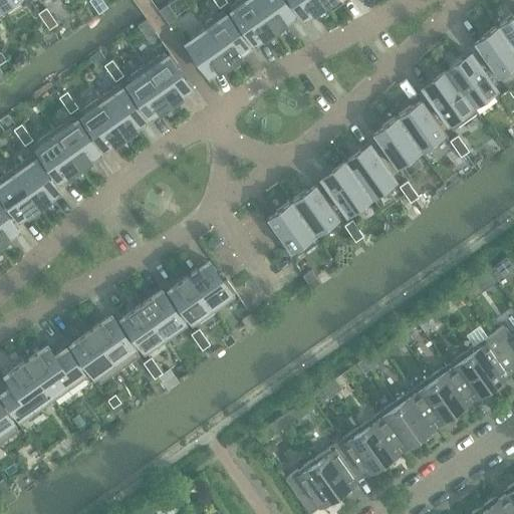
[(0,0),(0,9),(4,15),(5,14),(2,10),(16,0),(0,0)]
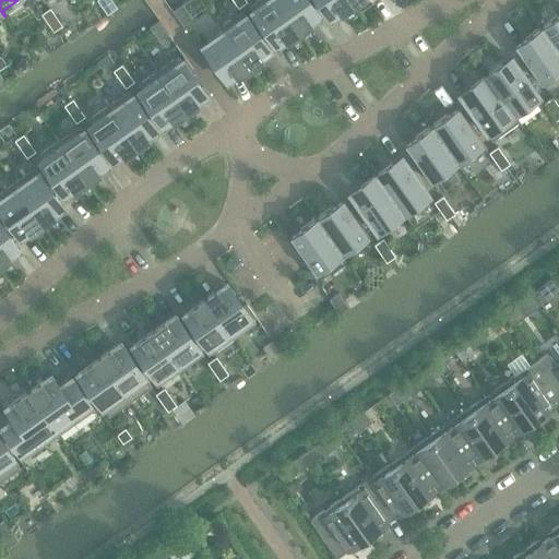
[(110,0),(97,0),(107,15),(117,8),(110,0)]
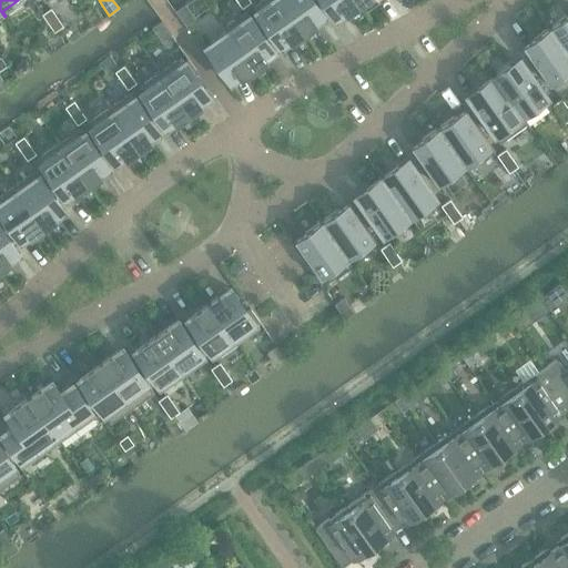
[(280,0),(262,0),(253,7),(282,48),(303,32),(280,0)]
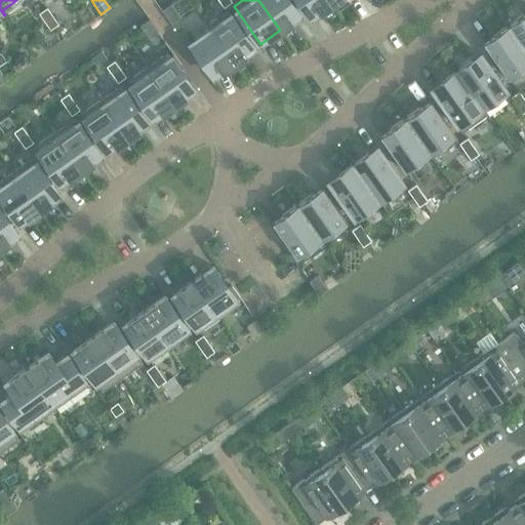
[(288,0),(258,0),(280,30),(300,15),(288,0)]
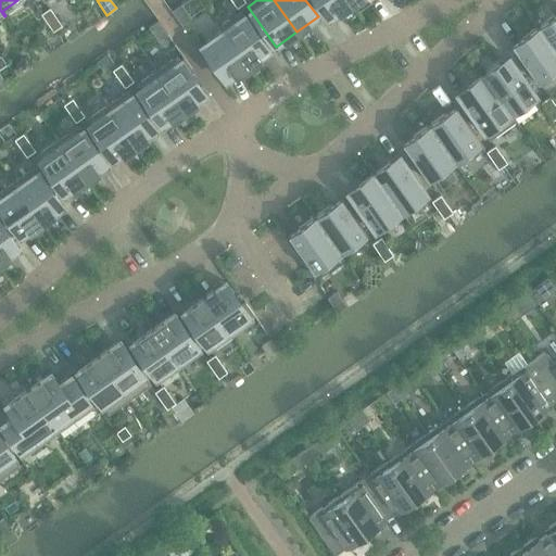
[(348,0),(316,0),(326,13),(329,17),(330,19),(331,19),(335,15),(351,4),(348,0)]
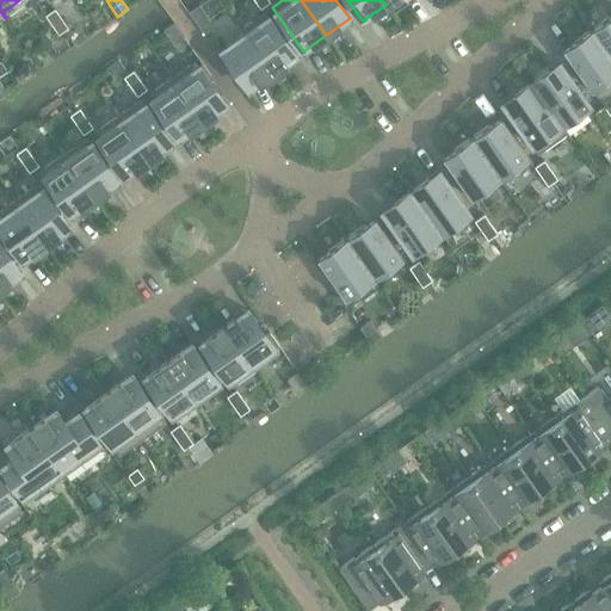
[(210,20),(199,5),(189,12),(199,28),(210,20)]
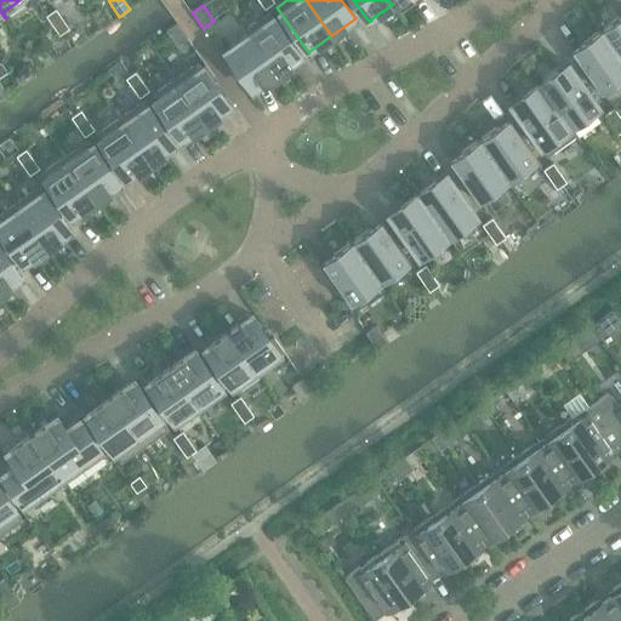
[(52,26),(62,18),(56,9),(51,12),(46,16),(52,26)]
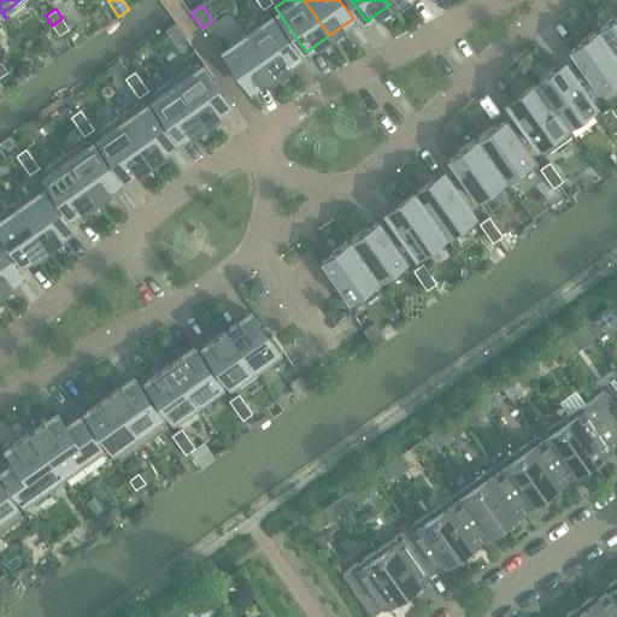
[(247,34),(275,74),(299,57),(268,13),(244,29),(247,34)]
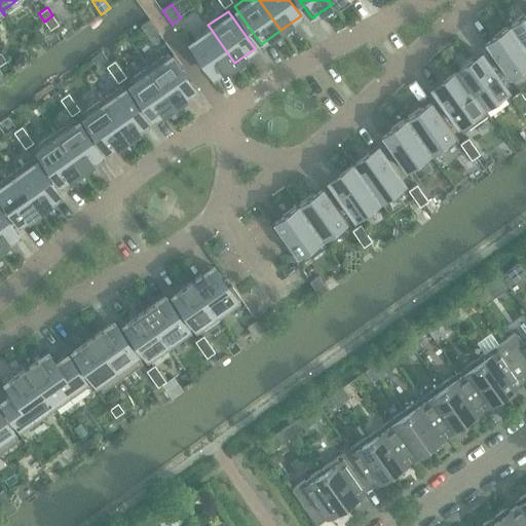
[(525,12),(509,26),(525,48),(525,12)]
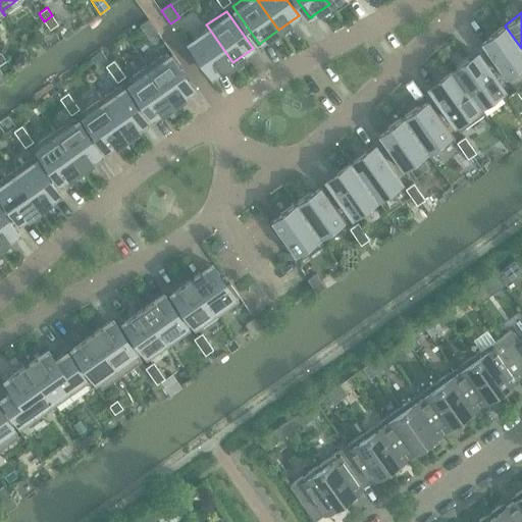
[(58,24),(52,15),(44,21),(50,30),(54,27),(58,24)]
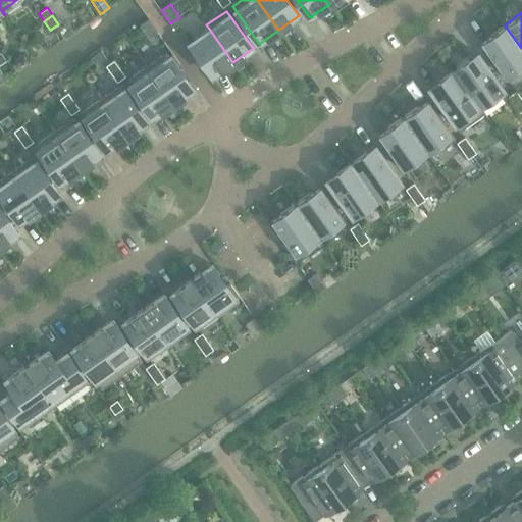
[(157,33),(148,20),(140,25),(149,39),(157,33)]
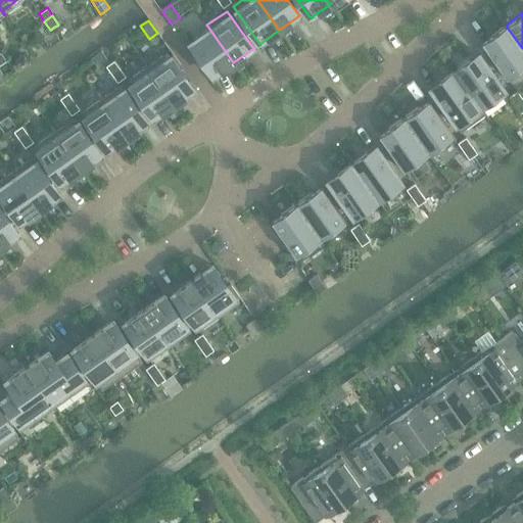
[(522,72),(522,48),(506,26),(481,43),(509,82),(522,72)]
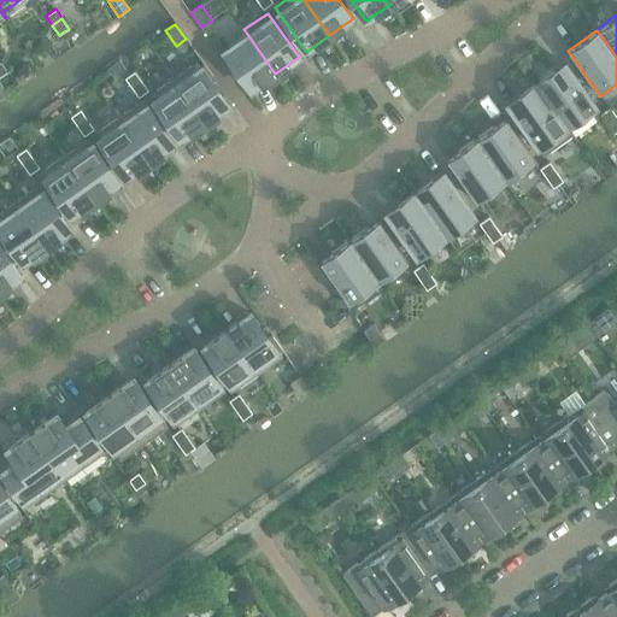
[(235,66),(252,90),(275,74),(247,34),(223,51),(219,53),(230,69),(235,66)]
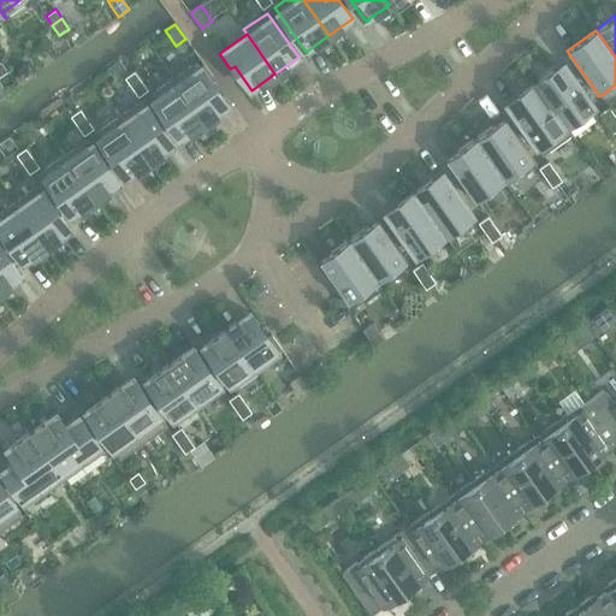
[(196,63),(173,80),(205,123),(227,106),(211,82),(215,80),(205,64),(200,67),(196,63)]
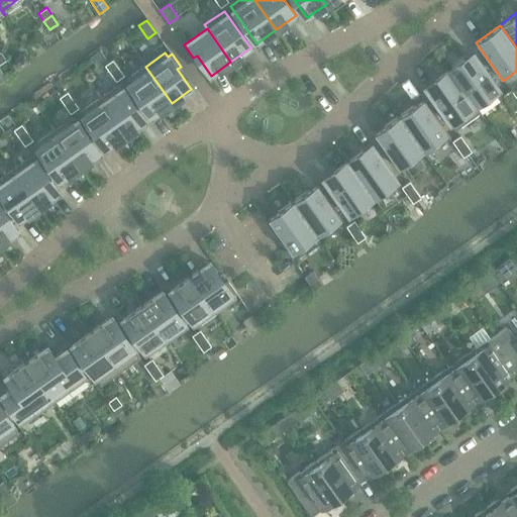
[(478,109),(501,92),(477,58),(474,54),(466,60),(450,70),(449,71),(480,113),(481,112),(478,109)]
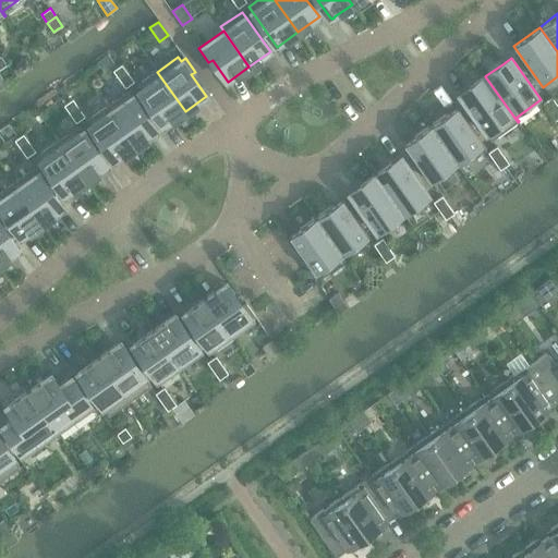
[(128,73),(122,64),(113,71),(119,80),(128,73)]
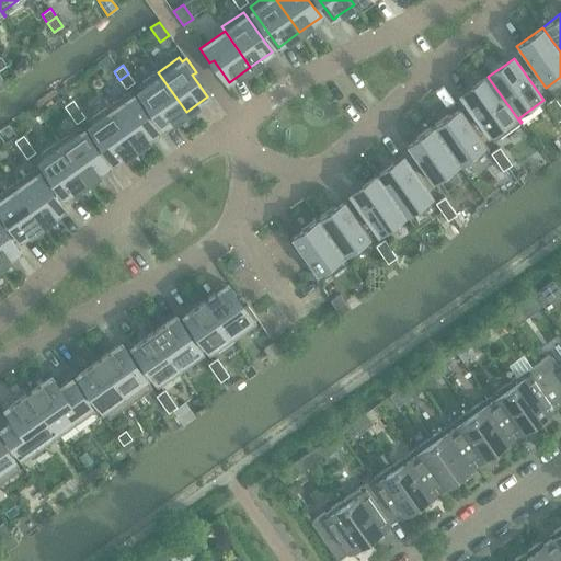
[(158,72),(137,87),(164,127),(186,112),(158,72)]
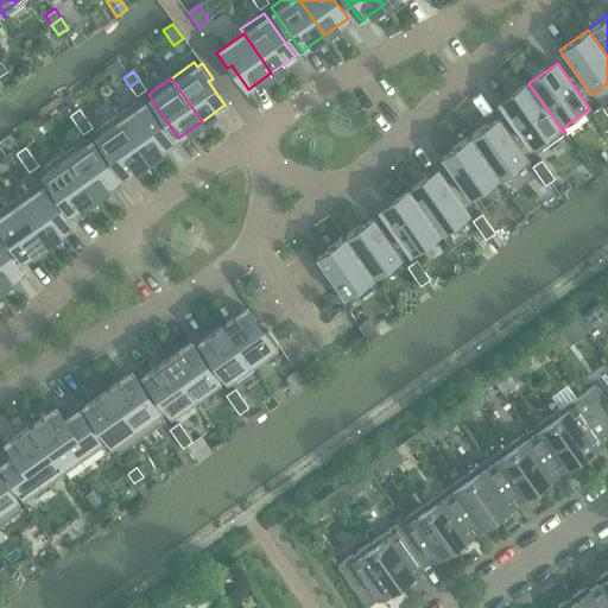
[(146,89),(139,80),(130,87),(137,96),(146,89)]
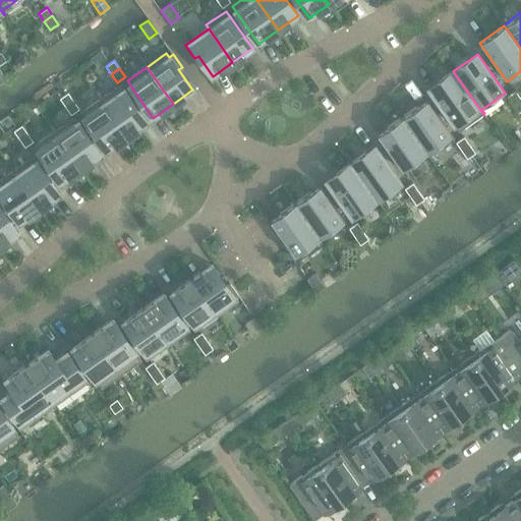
[(483,114),(453,71),(437,82),(428,89),(431,93),(459,131),(483,114)]
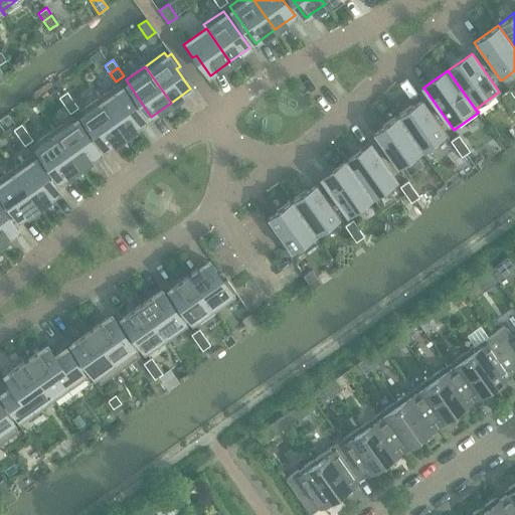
[(119,84),(100,98),(125,135),(140,125),(145,121),(141,116),(119,84)]
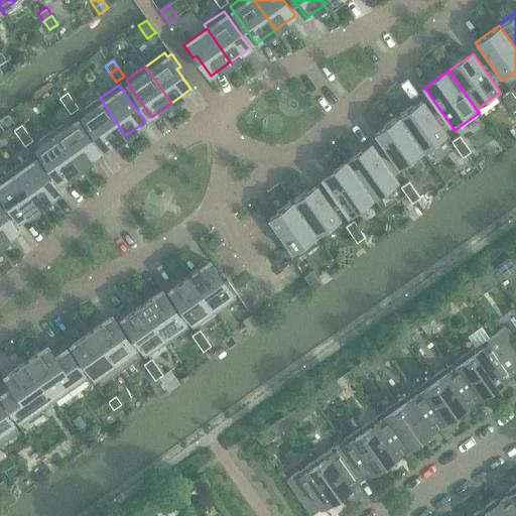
[(510,90),(502,96),(508,104),(515,98),(510,90)]
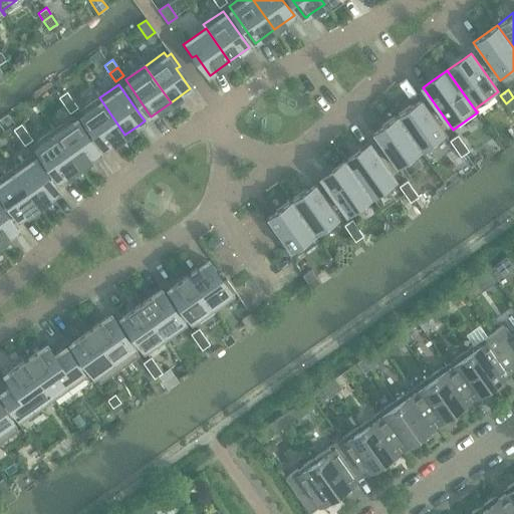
[(58,97),(64,105),(72,99),(67,91),(58,97)]
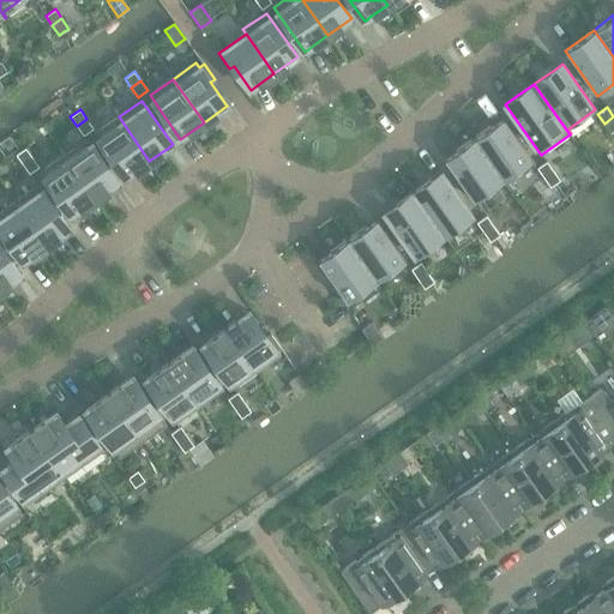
[(119,116),(95,133),(121,170),(126,178),(132,173),(149,161),(119,116)]
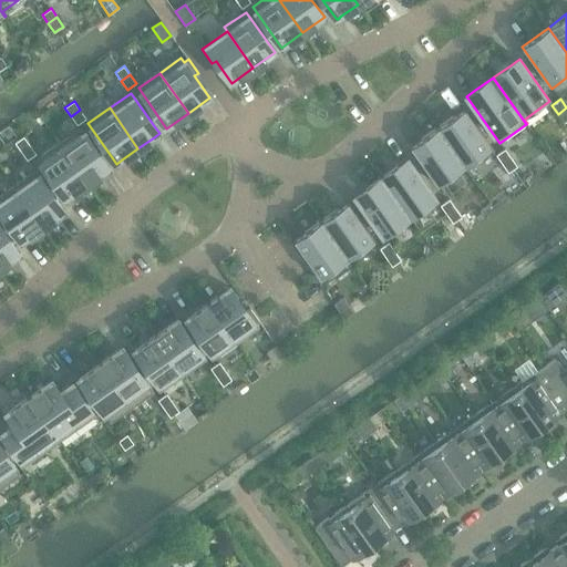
[(71,116),(76,125),(86,119),(80,110),(71,116)]
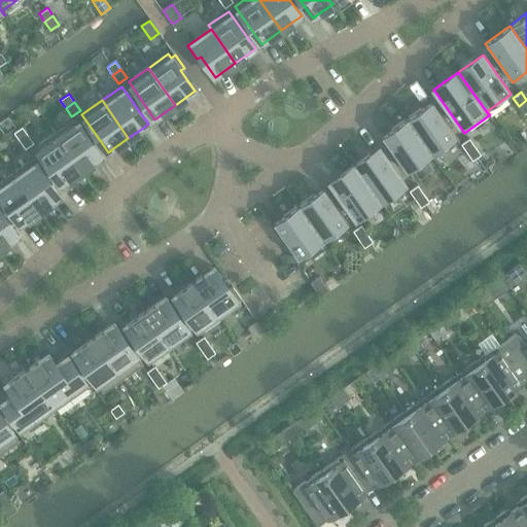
[(459,140),(434,106),(431,102),(422,107),(407,118),(434,157),(459,140)]
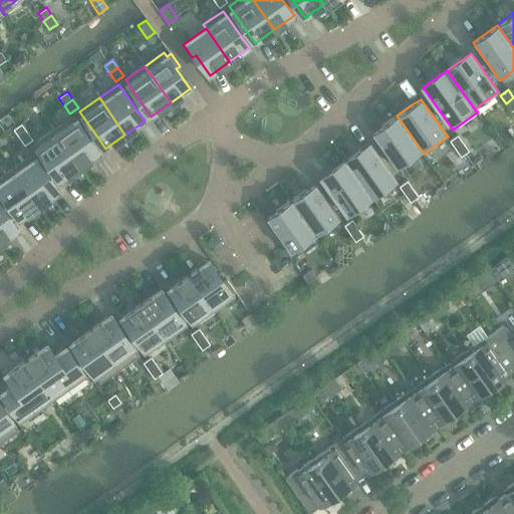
[(424,154),(397,115),(396,116),(380,127),(372,133),(375,138),(397,168),(420,151),(423,155),(424,154)]
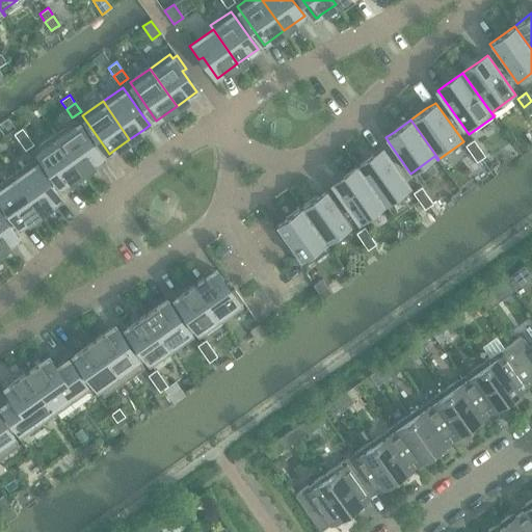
[(76,121),(55,135),(82,173),(98,162),(103,158),(99,153),(76,121)]
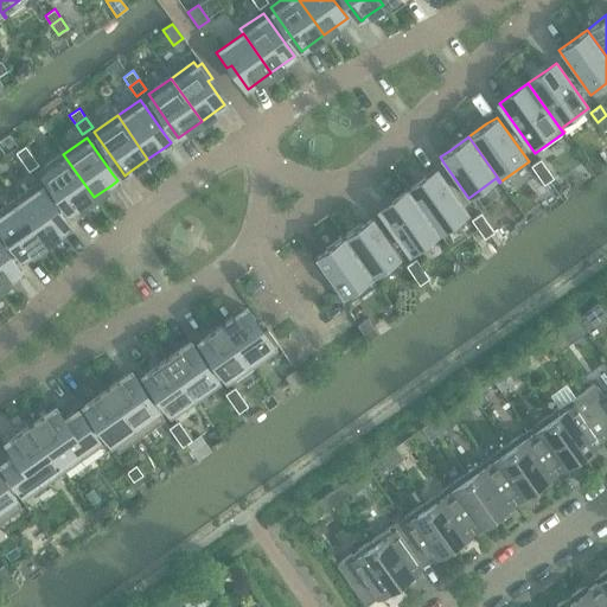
[(16,153),(23,163),(32,155),(25,146),(16,153)]
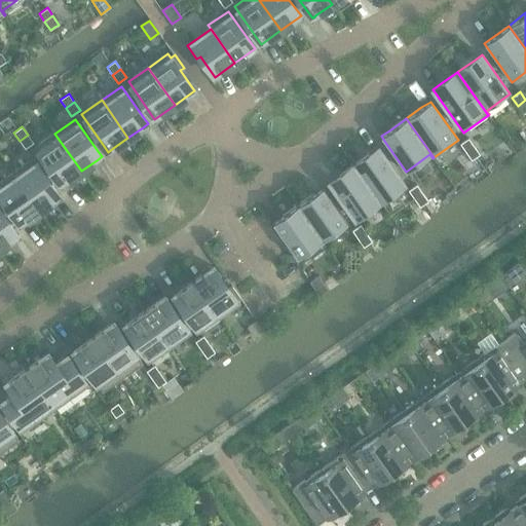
[(54,134),(35,147),(58,179),(62,185),(67,181),(81,171),(54,134)]
